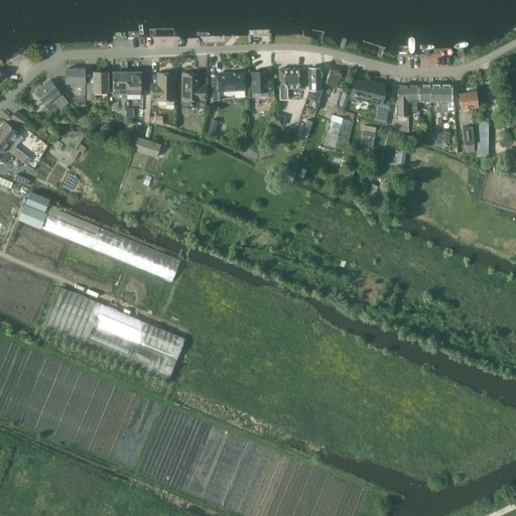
[(287,98),(287,87),(303,87),(303,67),(294,68),(294,67),(287,67),(287,68),(278,68),(279,87),(280,98),(287,98)]
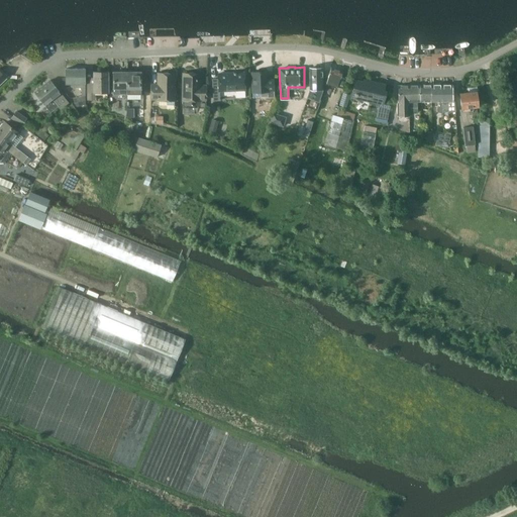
[(321,67),(309,67),(309,90),(307,97),(317,100),(321,88),(321,67)]
